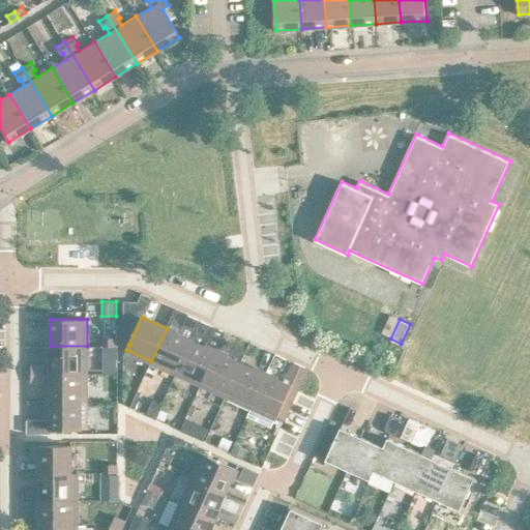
[(151,361),(176,373),(192,340),(167,328),(151,361)]
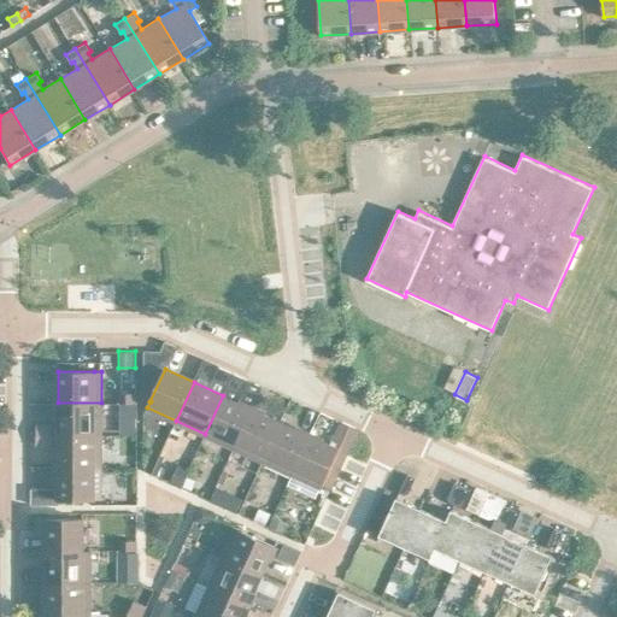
[(121,403),(136,403),(136,393),(121,393),(121,403)]
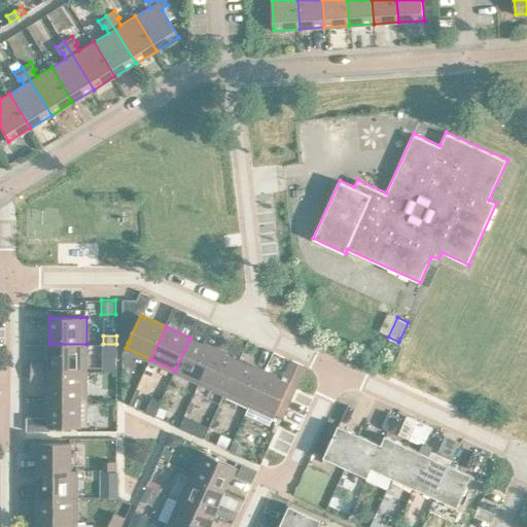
[(175,371),(200,382),(215,349),(190,338),(175,371)]
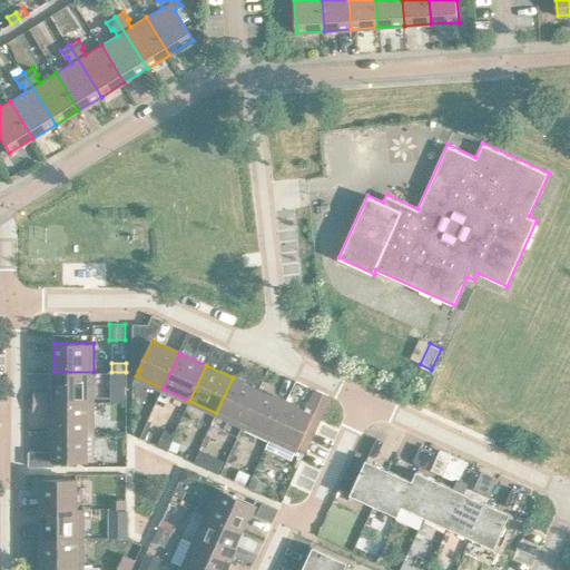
[(53,372),(53,402),(94,402),(94,372),(53,372)]
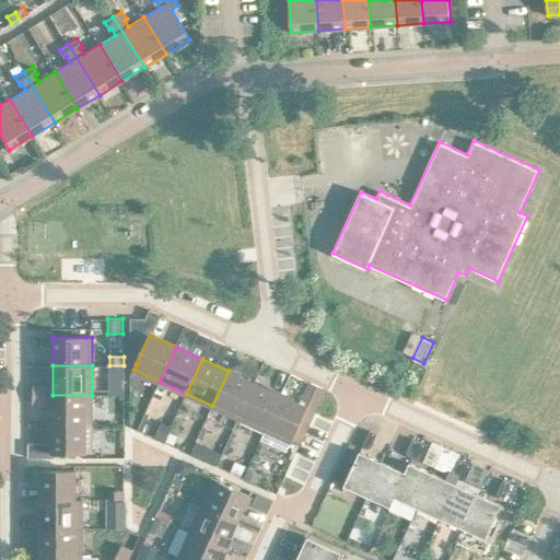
[(212,406),(238,418),(255,383),(229,371),(212,406)]
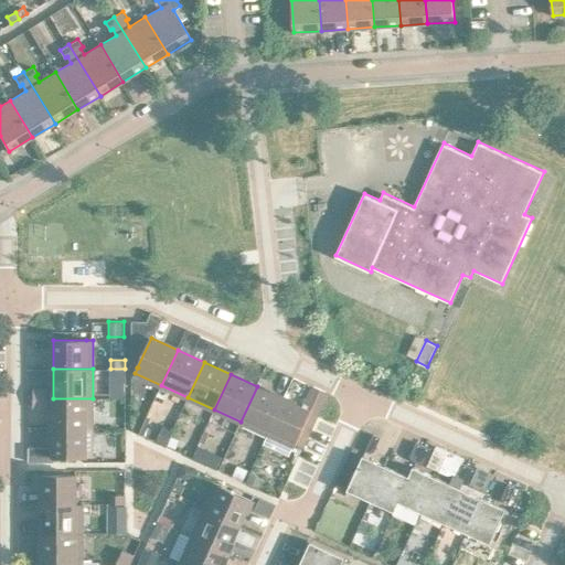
[(241,422),(267,434),(284,398),(257,386),(241,422)]
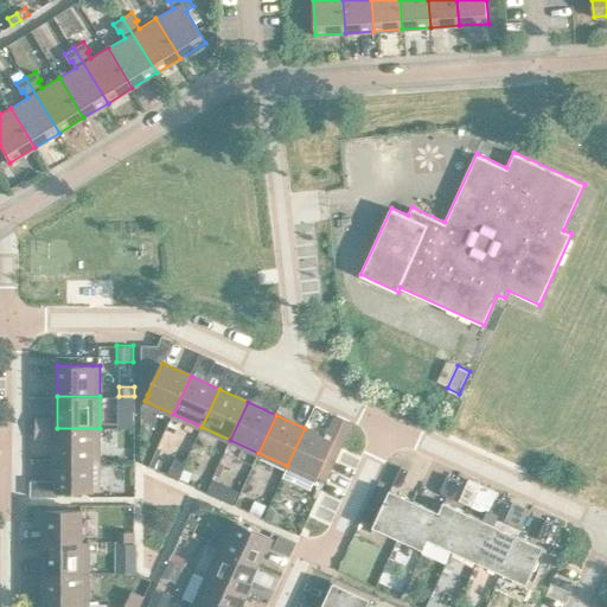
[(52,417),(36,417),(36,428),(52,428),(52,417)]
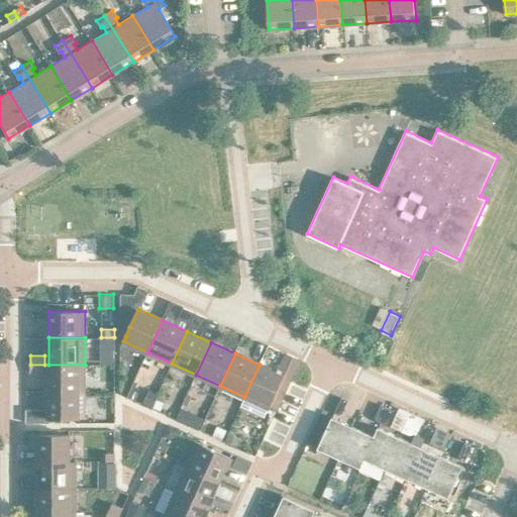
[(44,365),(30,365),(30,373),(44,373),(44,365)]
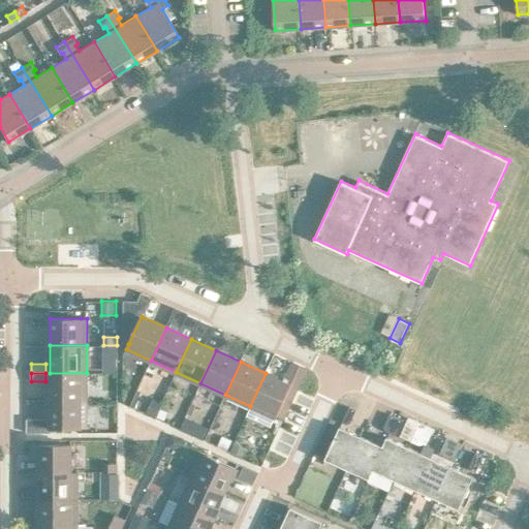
[(50,373),(50,400),(87,400),(87,373),(50,373)]
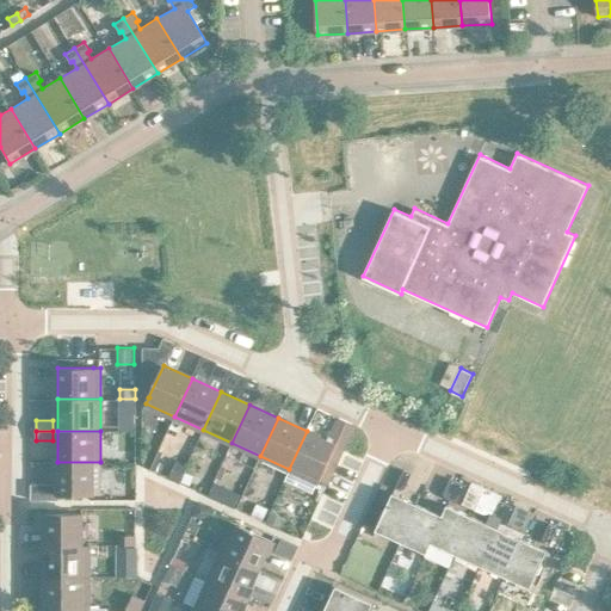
[(307,431),(289,469),(318,482),(320,475),(321,476),(335,444),(307,431)]
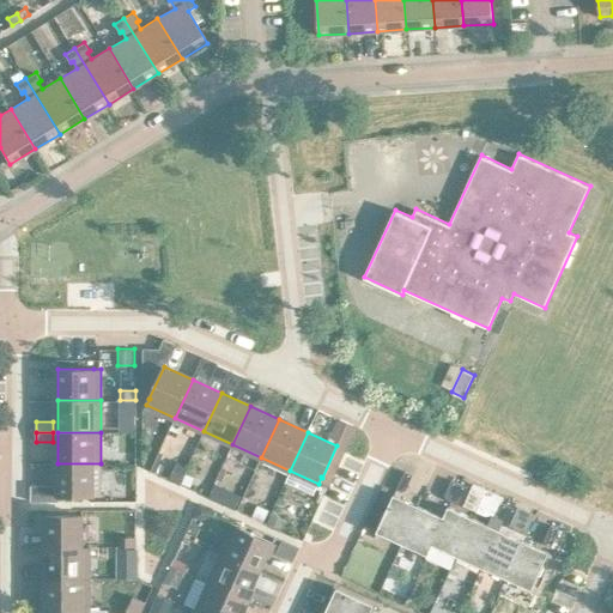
[(161,451),(152,469),(156,471),(163,453),(161,451)]
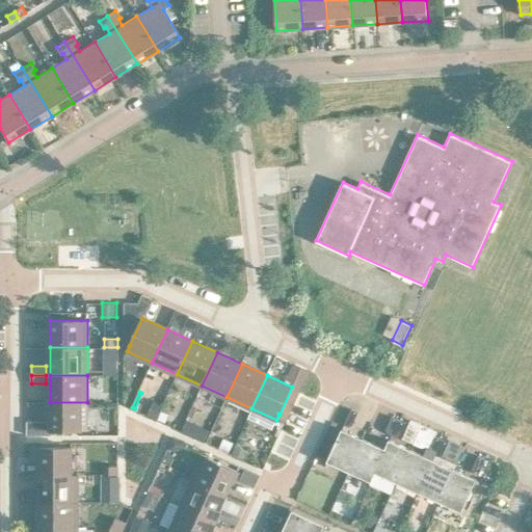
[(154,400),(147,416),(156,420),(163,404),(154,400)]
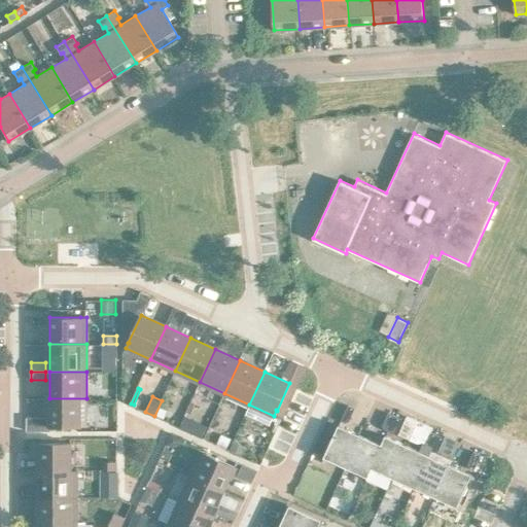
[(86,398),(49,398),(49,426),(80,426),(80,425),(86,425),(86,398)]
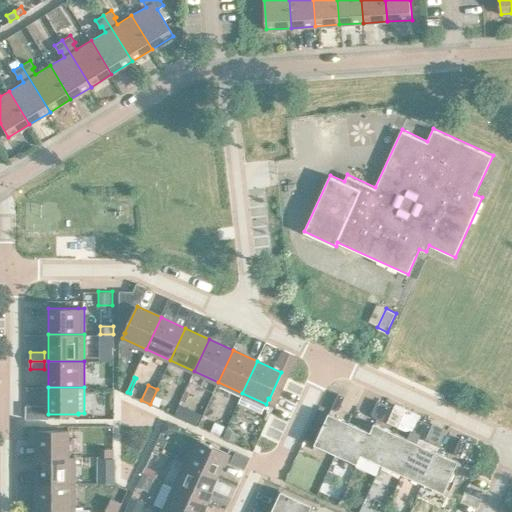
[(331,408),(335,409),(339,408),(345,396),(338,393),(331,408)]
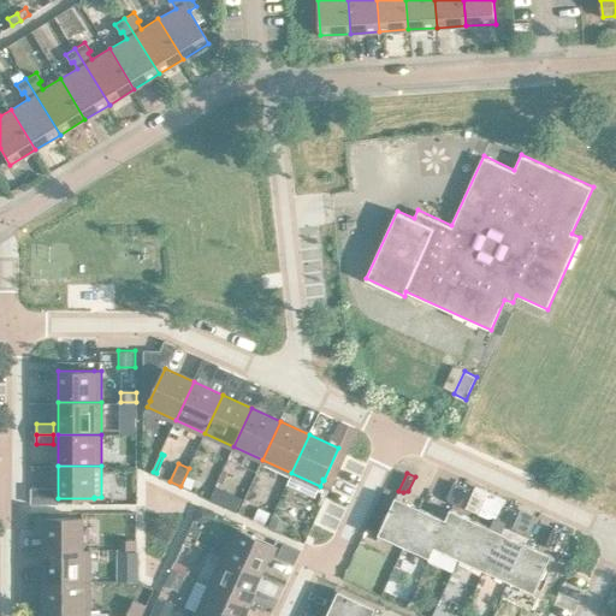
[(188,474),(183,485),(191,489),(196,478),(188,474)]
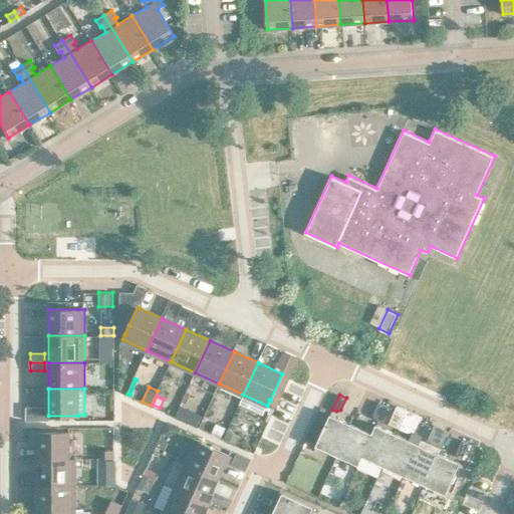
[(374,418),(378,420),(386,405),(378,402),(372,415),(374,418)]
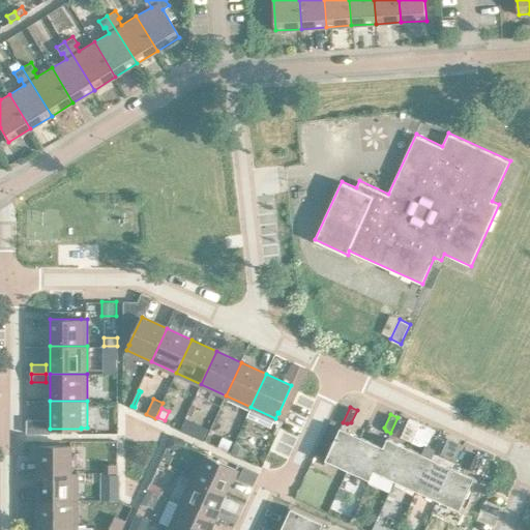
[(398,417),(390,433),(394,435),(399,433),(404,420),(398,417)]
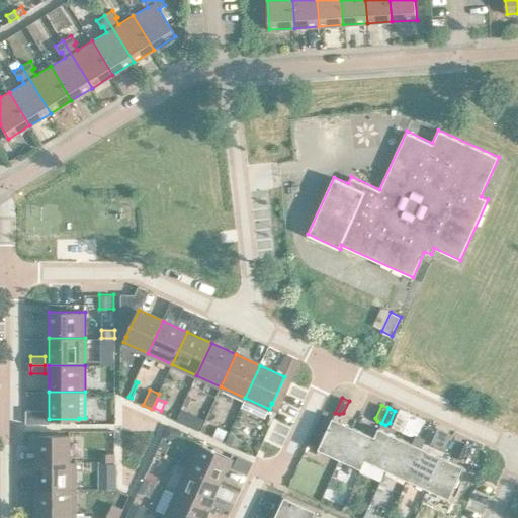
[(193,414),(188,425),(198,429),(203,418),(193,414)]
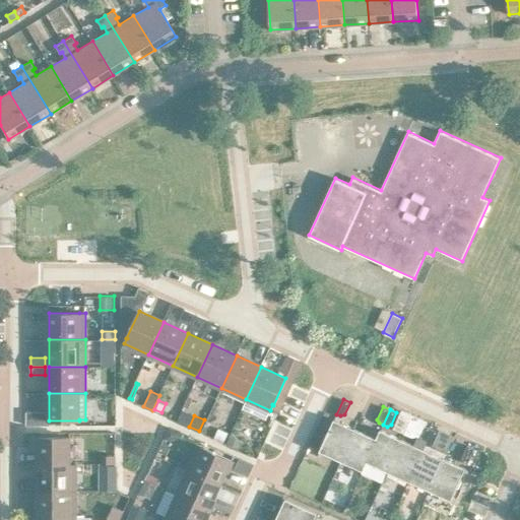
[(320,450),(341,460),(355,429),(334,418),(320,450)]
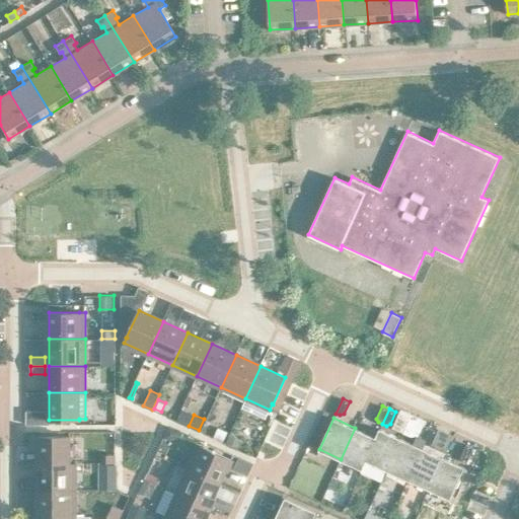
[(421,441),(425,443),(431,428),(425,425),(419,438),(421,441)]
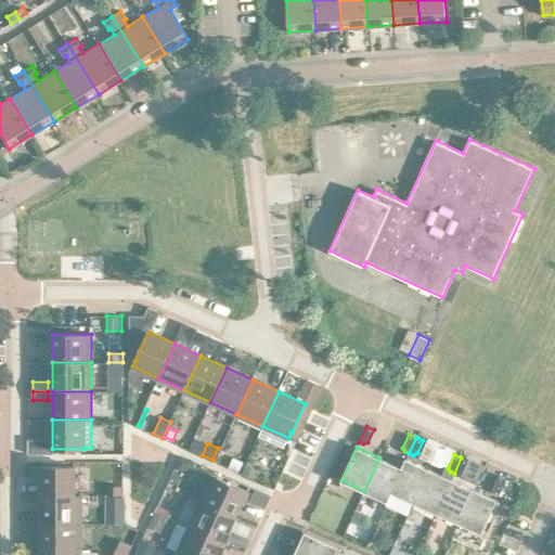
[(233,456),(229,466),(239,472),(244,461),(233,456)]
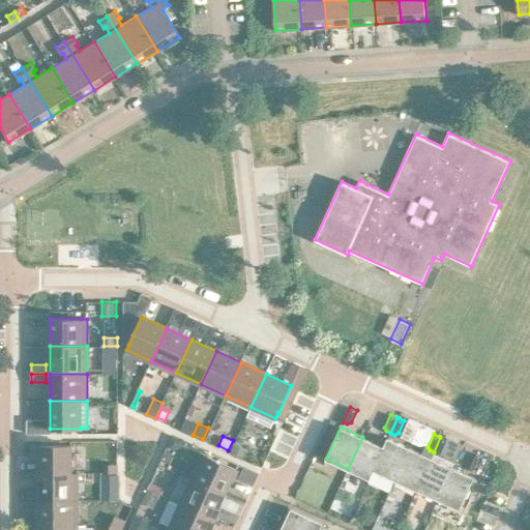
[(370,479),(374,470),(384,446),(383,446),(362,437),(348,469),(370,479)]
